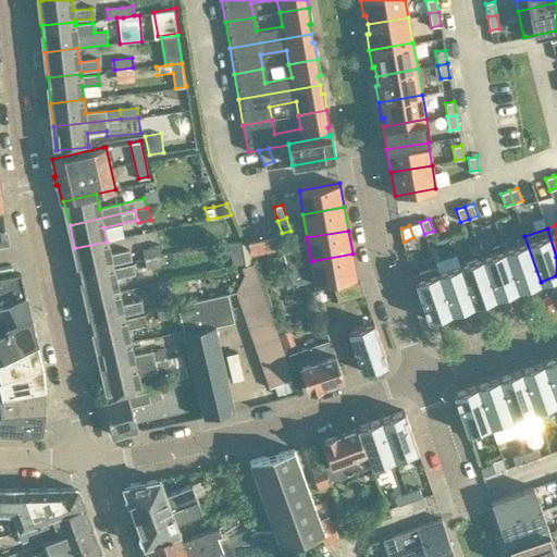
[(280,250),(276,236),(248,243),(251,256),(280,250)]
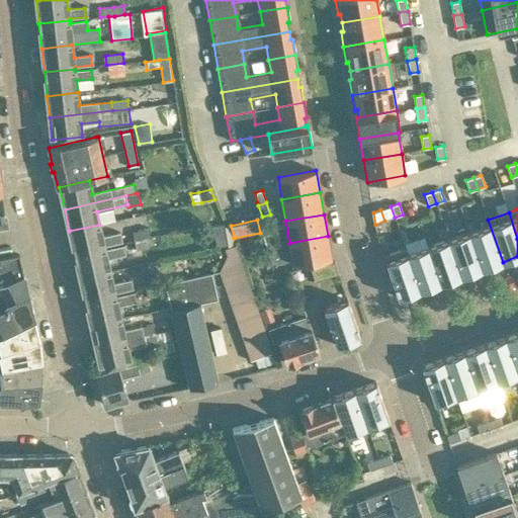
[(469,233),(482,269),(503,262),(488,220),(487,220),(489,226),(469,233)]
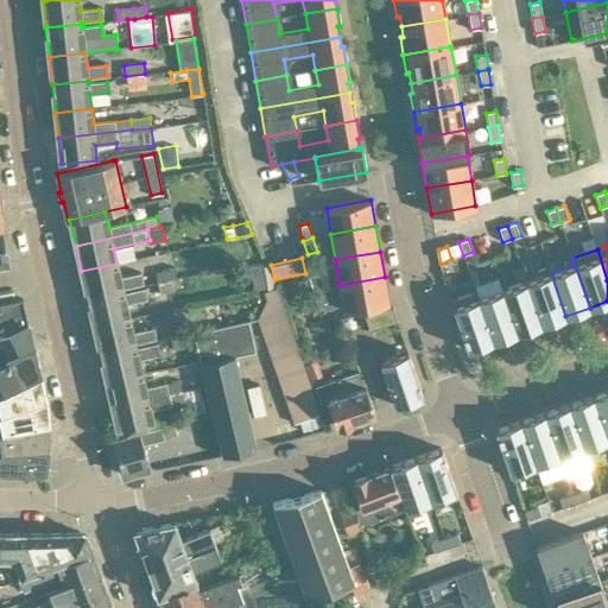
[(116,264),(81,271),(87,296),(88,298),(122,290),(122,289),(121,287),(140,284),(138,273),(119,278),(116,264)]
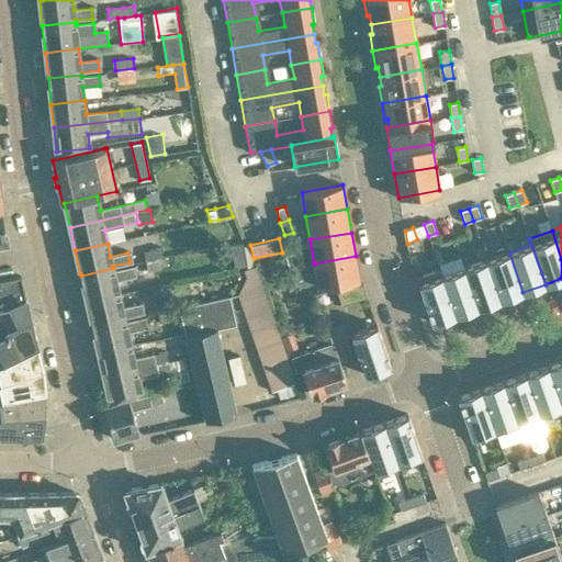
[(243,244),(231,246),(235,268),(247,266),(244,245),(243,244)]
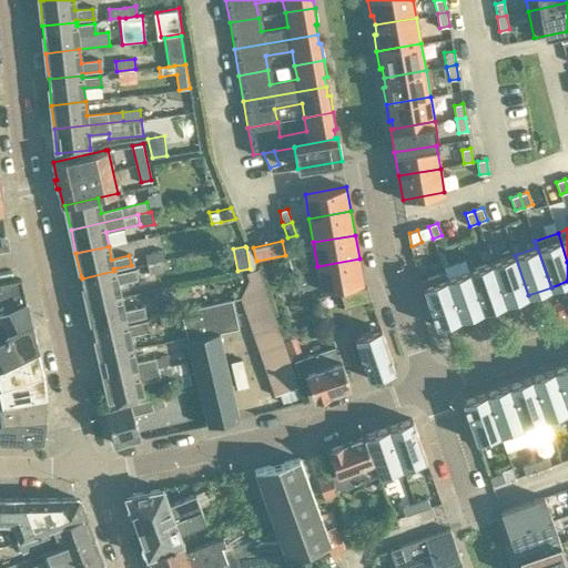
[(161,261),(166,260),(164,250),(146,254),(149,264),(161,261)]
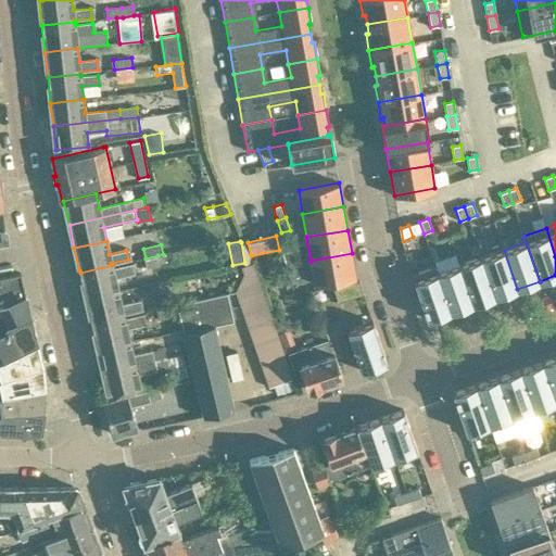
[(287,266),(295,263),(291,250),(282,253),(287,266)]
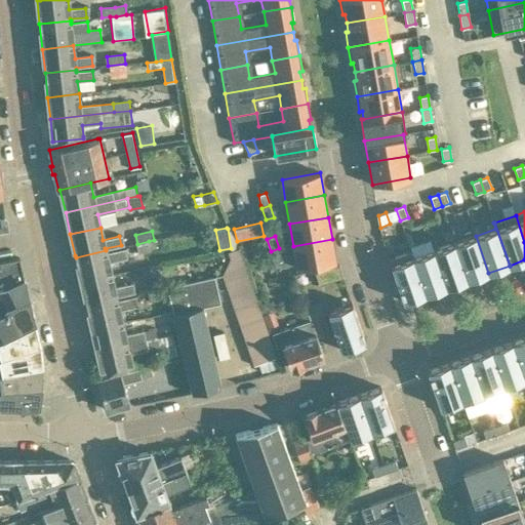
[(476,236),(454,243),(467,280),(488,273),(476,236)]
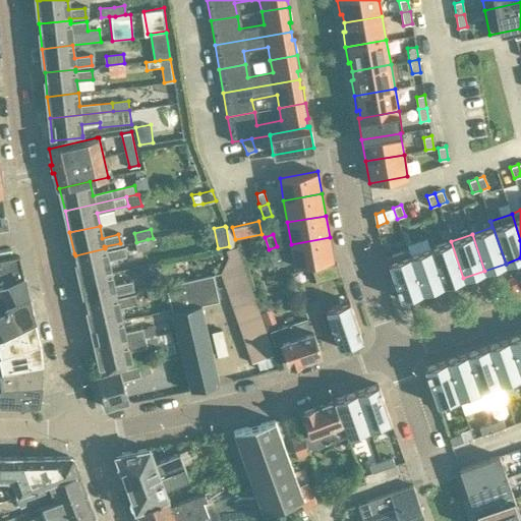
[(330,237),(291,244),(295,267),(334,259),(330,237)]
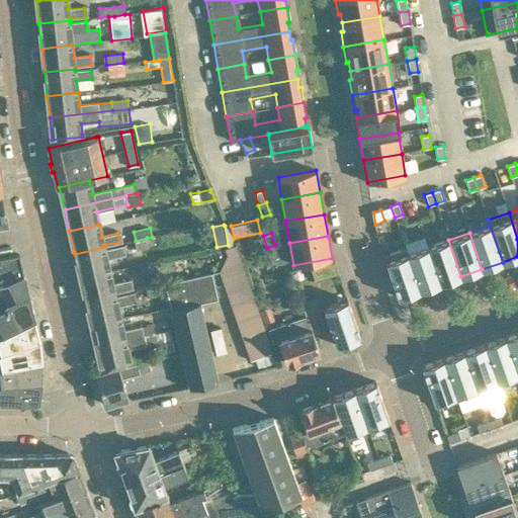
[(147,238),(136,241),(138,249),(149,247),(147,238)]
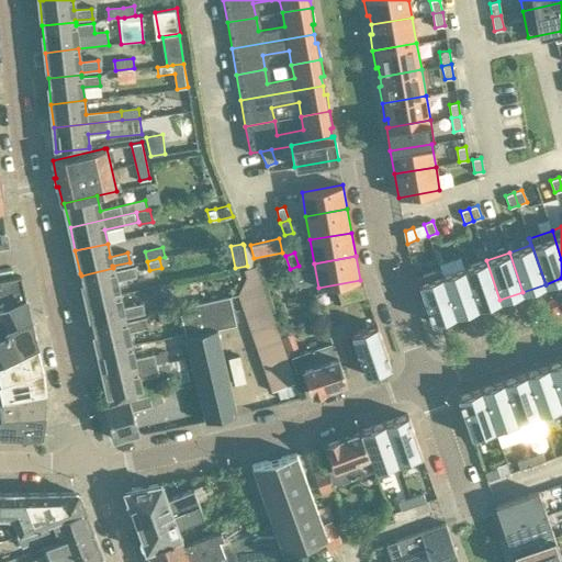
[(486,260),(464,268),(478,307),(499,300),(486,260)]
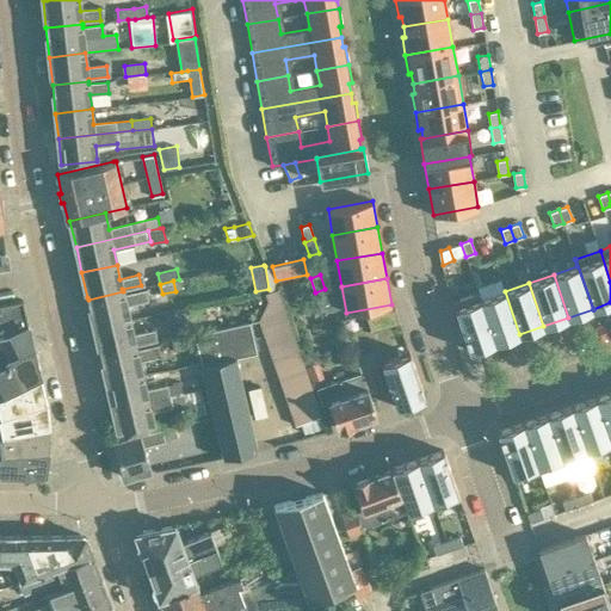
[(294,425),(321,417),(277,288),(264,292),(266,300),(257,320),(294,425)]
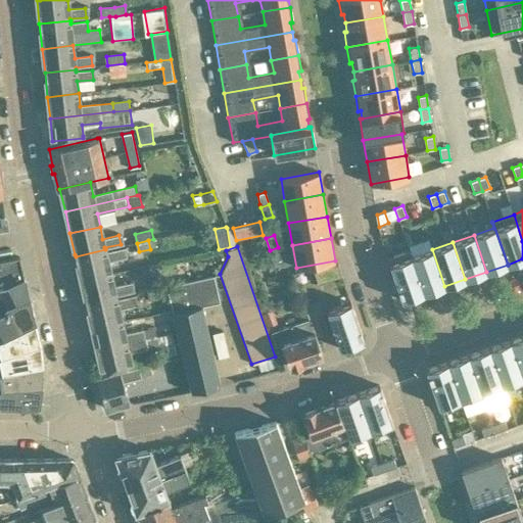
[(282,259),(278,247),(270,250),(274,263),(282,259)]
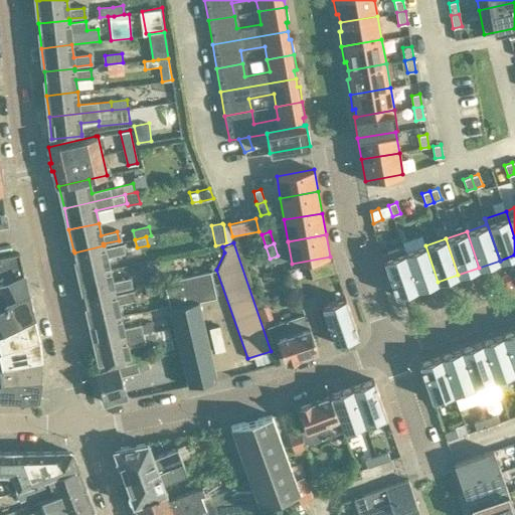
[(74,252),(74,254),(79,278),(110,271),(106,256),(122,253),(120,244),(104,248),(104,247),(104,245),(74,252)]
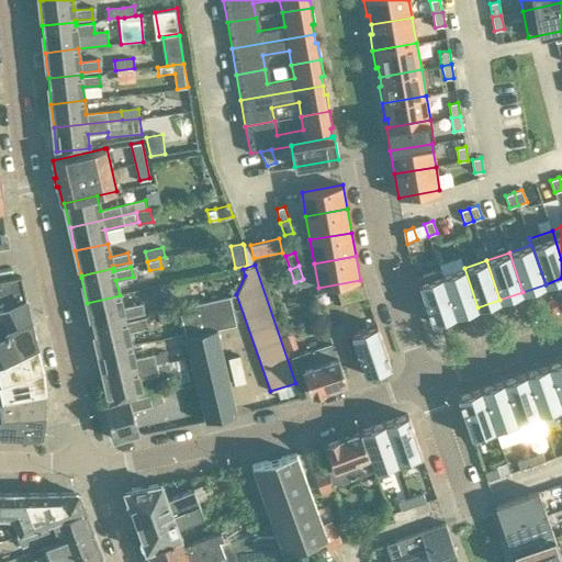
[(442,274),(441,276),(456,315),(478,307),(464,268),(442,274)]
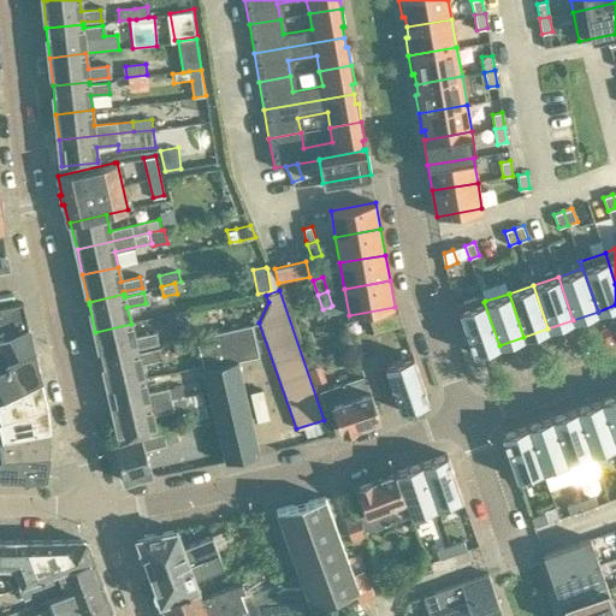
[(484,295),(456,303),(473,354),(499,345),(484,302),(485,301),(484,295)]
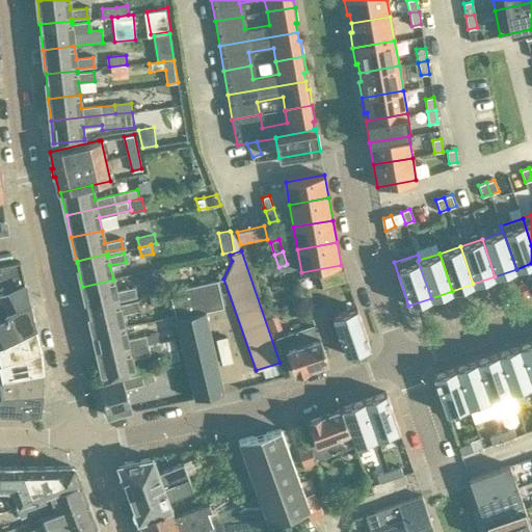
[(0,346),(33,330),(35,329),(34,328),(35,328),(20,261),(18,262),(0,264),(0,346)]
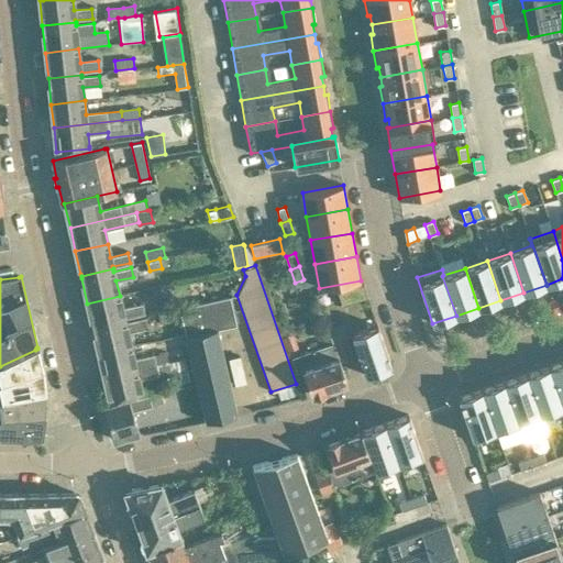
[(368,297),(364,285),(337,289),(342,306),(368,297)]
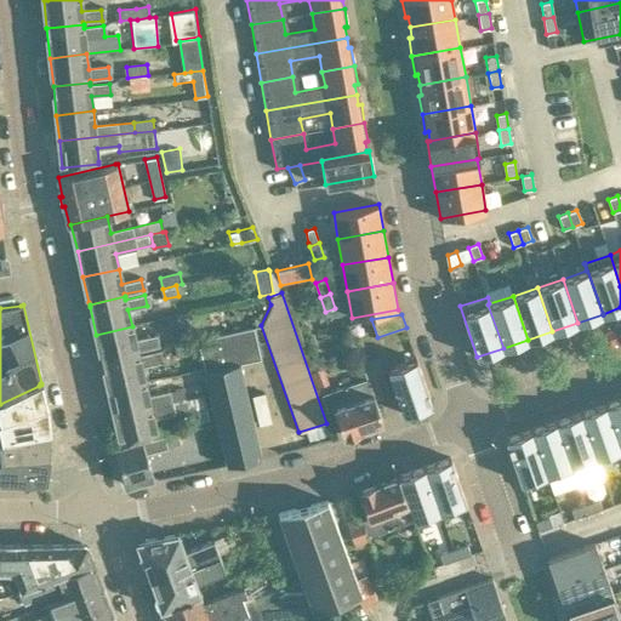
[(132,326),(96,335),(102,359),(102,362),(138,353),(137,352),(157,347),(154,337),(135,341),(132,326)]
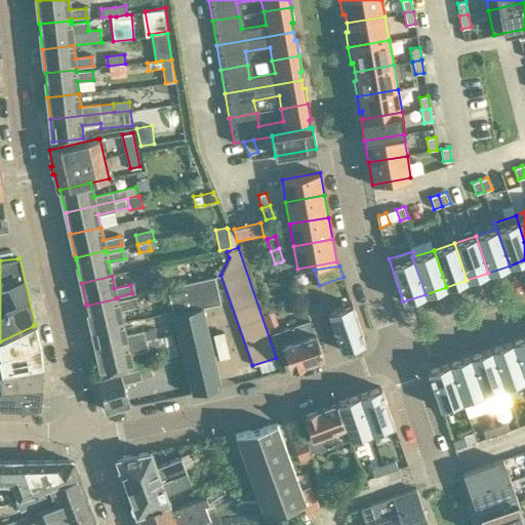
[(167,288),(169,297),(172,313),(173,316),(203,309),(224,305),(216,278),(167,288)]
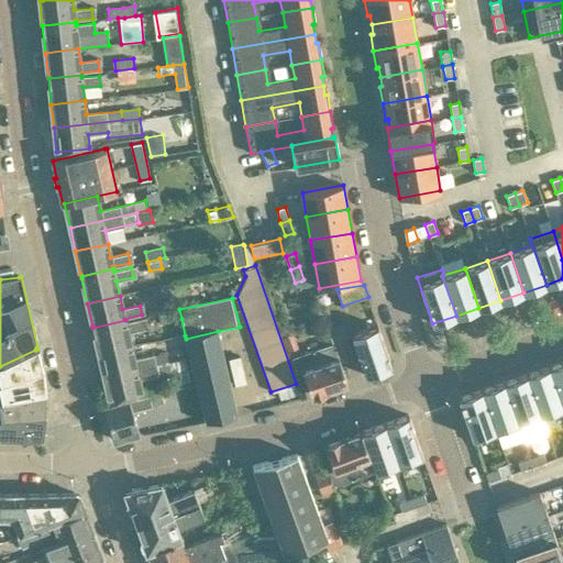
[(169,300),(155,304),(158,313),(172,311),(169,300)]
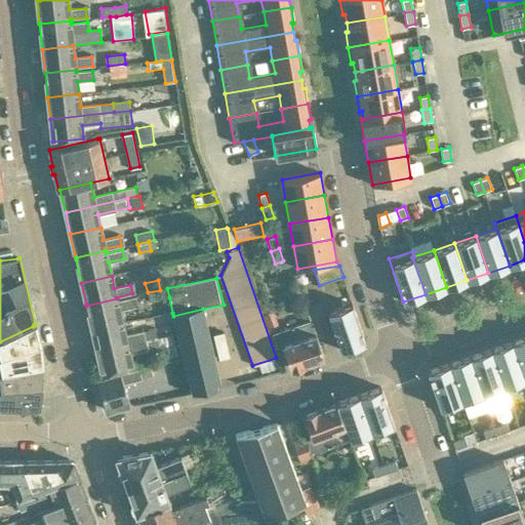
[(160,290),(148,292),(150,301),(169,297),(167,288),(160,290)]
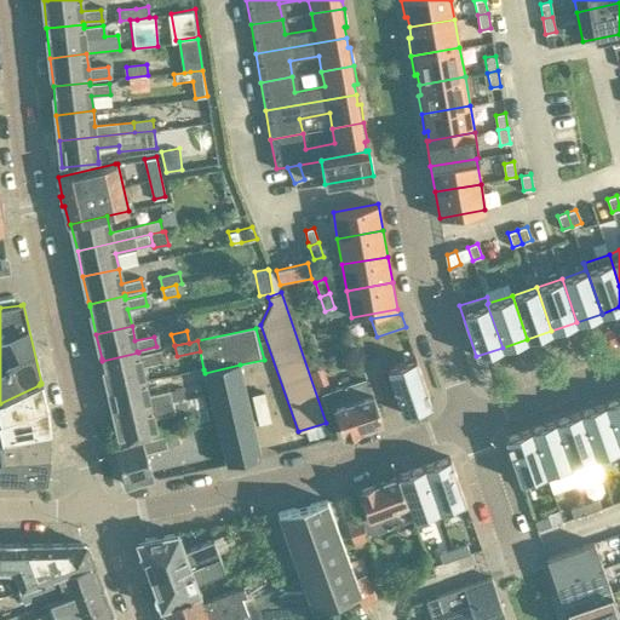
[(102,361),(103,363),(109,389),(144,382),(141,367),(160,363),(158,352),(138,356),(138,355),(138,352),(102,361)]
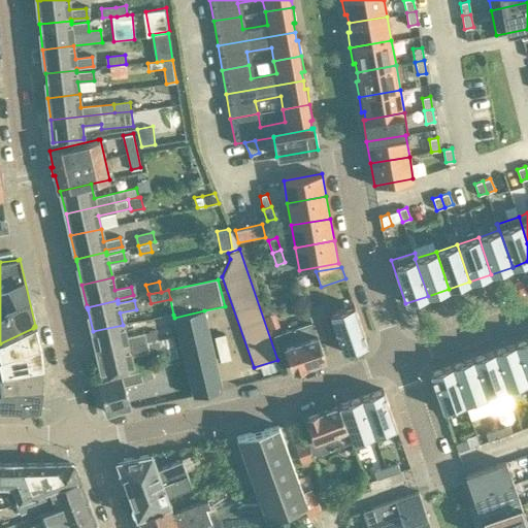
[(342,352),(367,343),(354,305),(330,314),(342,352)]
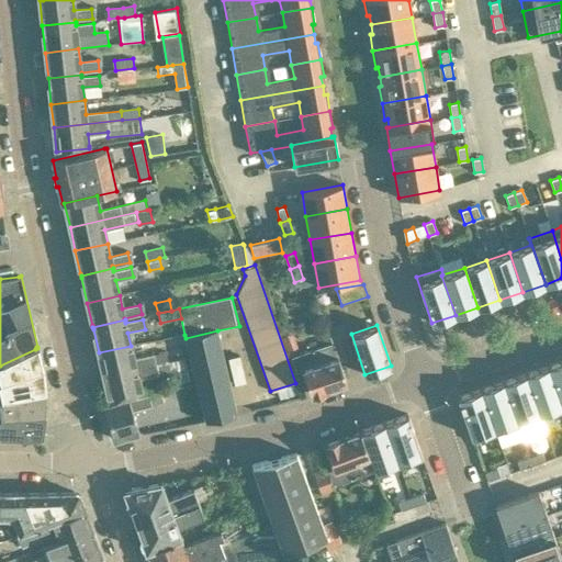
[(197,383),(205,420),(205,422),(237,414),(217,330),(186,338),(195,380),(197,383)]
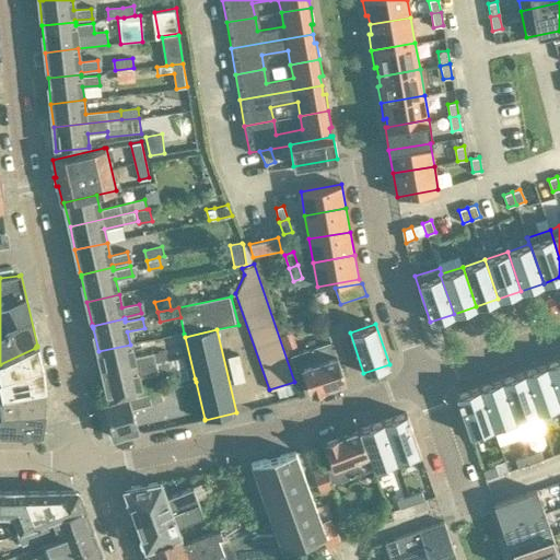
[(302,368),(310,392),(346,380),(338,359),(351,354),(342,329),(328,335),(331,343),(290,358),(294,370),(302,368)]
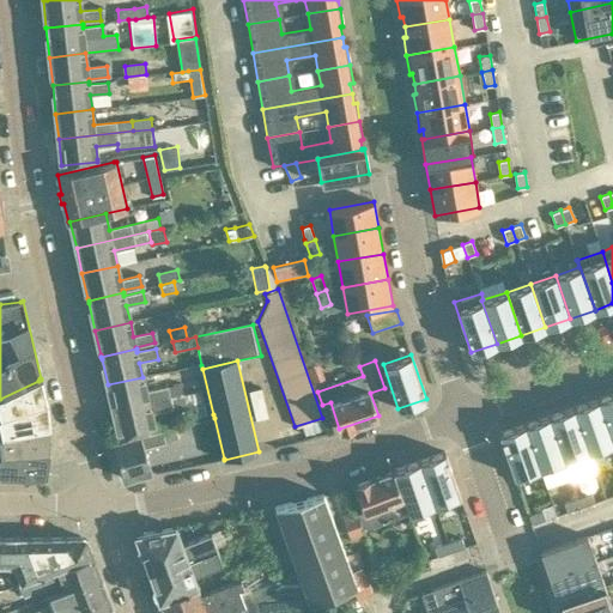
[(143,377),(108,384),(114,410),(186,394),(183,383),(146,392),(143,377)]
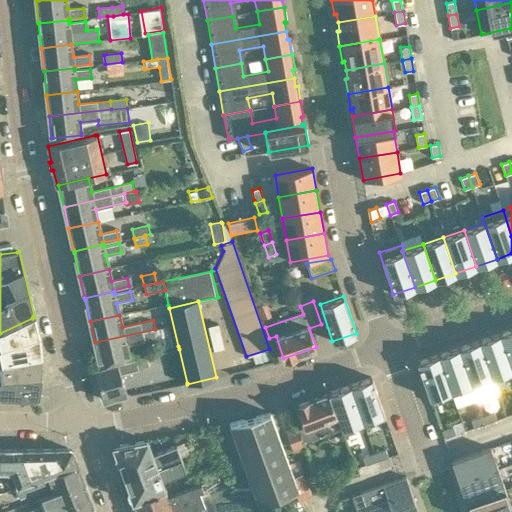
[(0,333),(0,348),(0,350),(37,338),(39,338),(32,318),(0,333)]
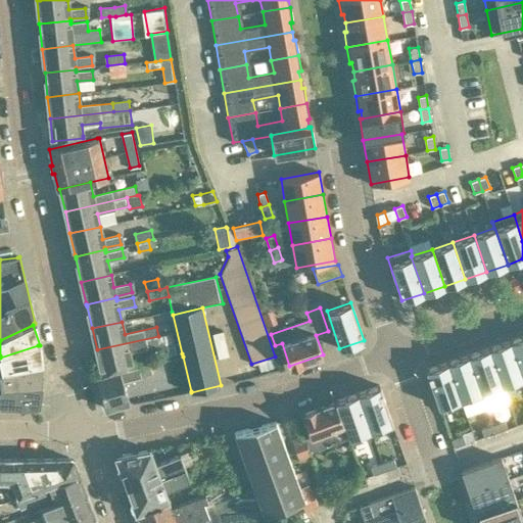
[(522,335),(510,340),(522,378),(522,335)]
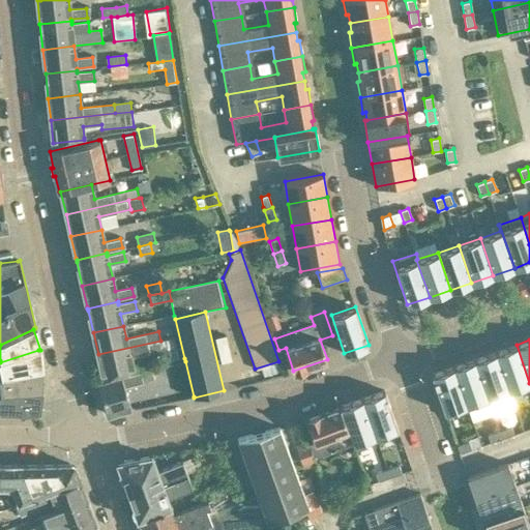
[(160,341),(98,354),(99,362),(102,376),(102,377),(134,370),(130,357),(163,350),(160,341)]
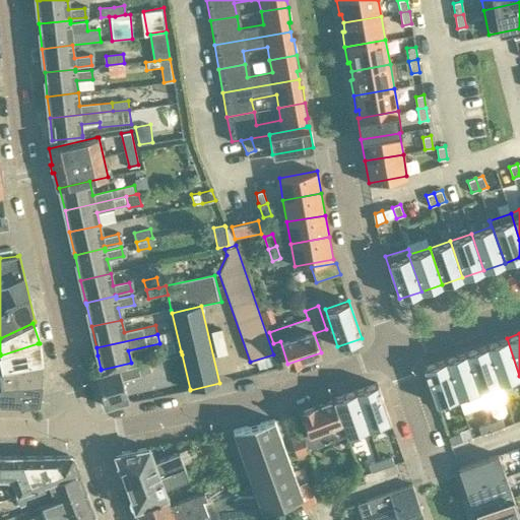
[(501,388),(519,381),(519,376),(507,338),(485,345),(501,388)]
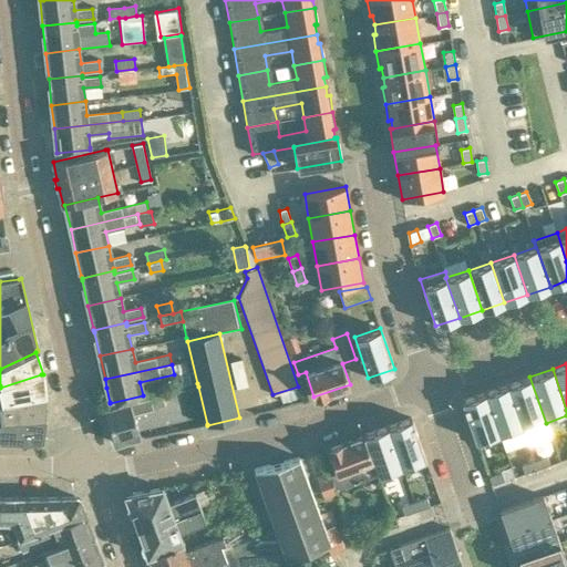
[(41,374),(0,388),(0,397),(1,405),(44,398),(47,397),(41,374)]
